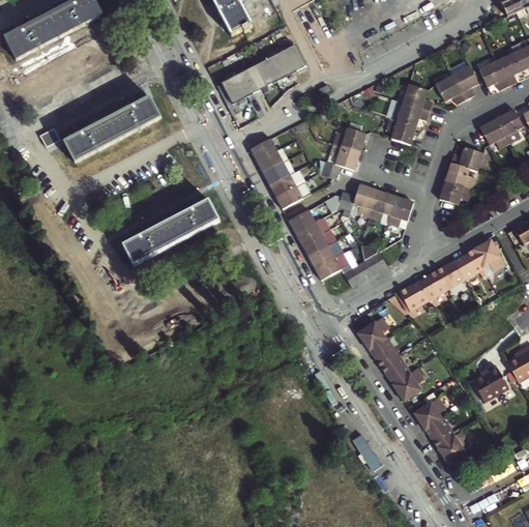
[(78,0),(6,37),(17,58),(101,13),(94,0),(78,0)]
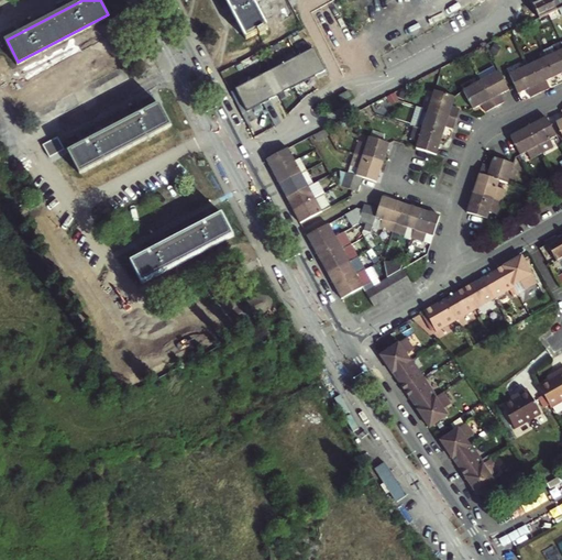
[(227,0),(245,35),(259,29),(261,33),(266,30),(264,26),(268,24),(255,0),(227,0)]
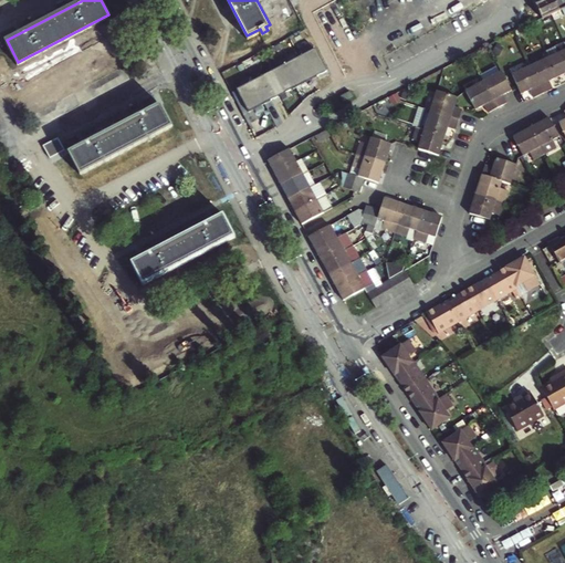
[(533,0),(541,16),(548,11),(564,3),(564,0),(533,0)]
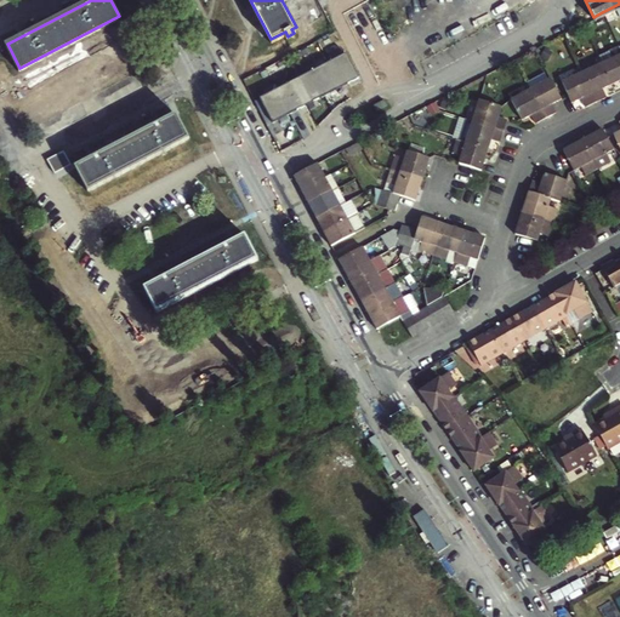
[(619,78),(619,50),(601,60),(610,81),(619,76),(619,78)]
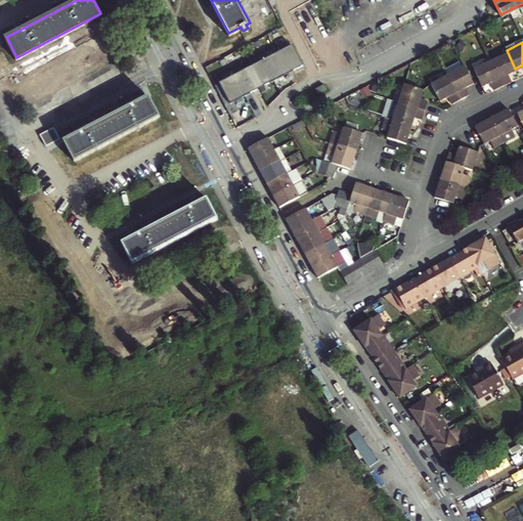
[(291,43),(219,80),(229,100),(301,62),(291,43)]
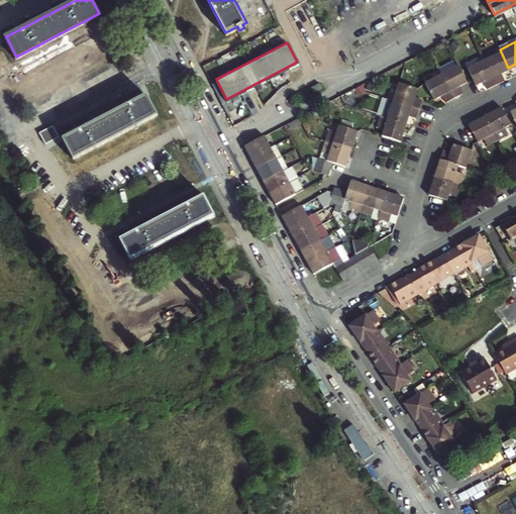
[(508,68),(500,49),(483,58),(495,83),(503,79),(500,72),(508,68)]
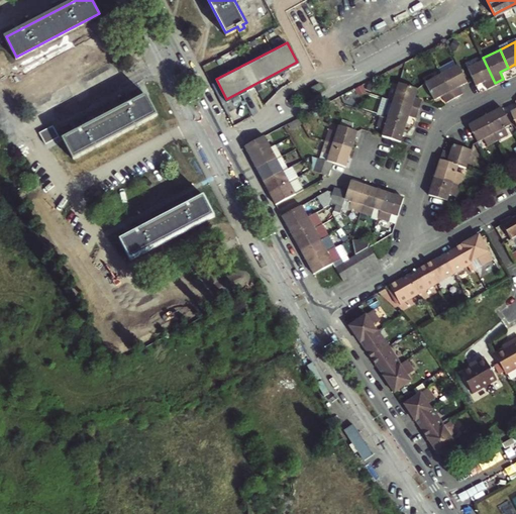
[(486,87),(495,83),(483,58),(466,66),(473,80),(474,83),(483,79),(486,87)]
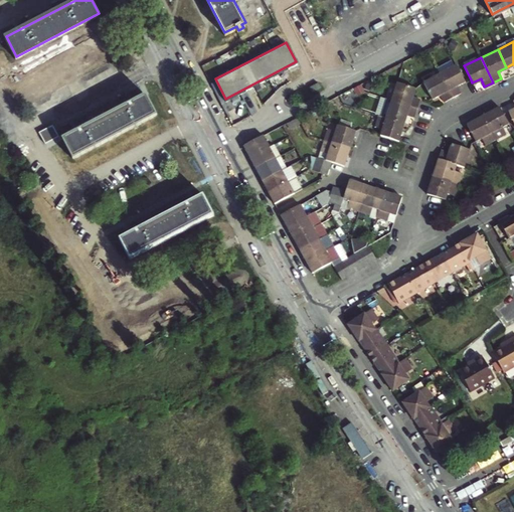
[(456,63),(439,71),(451,97),(460,92),(456,84),(464,80),(456,63)]
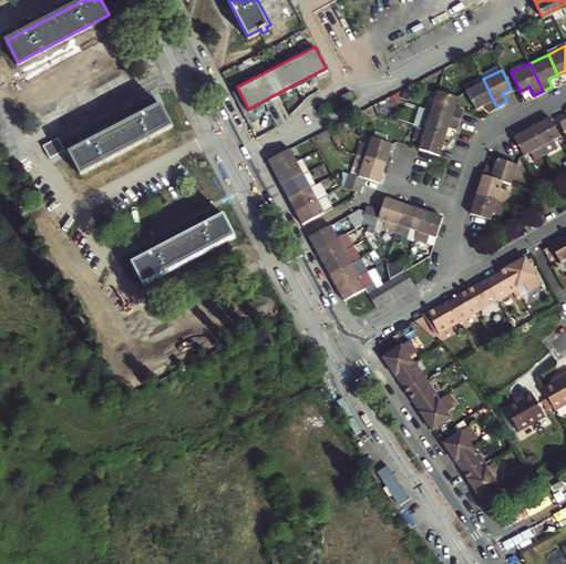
[(465,89),(475,108),(483,104),(486,111),(496,106),(483,79),(465,89)]
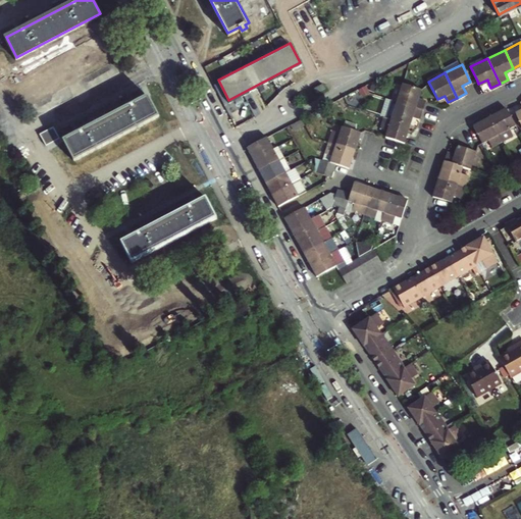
[(327,86),(324,79),(312,85),(315,92),(327,86)]
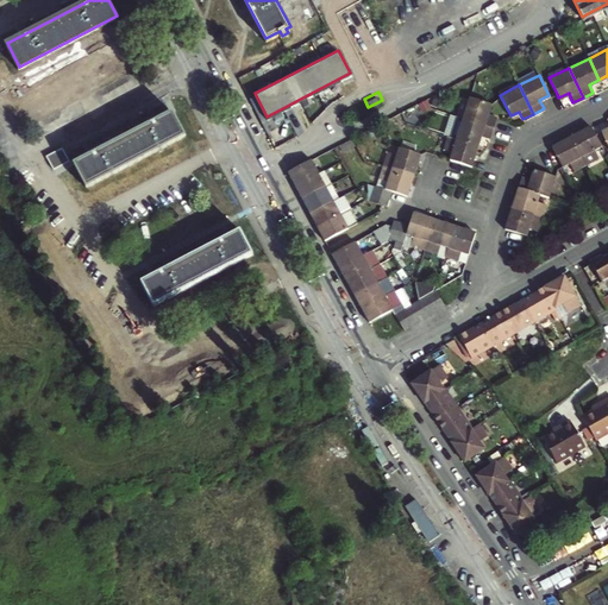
[(461,115),(494,126),(497,115),(488,112),(490,104),(489,102),(468,95),(461,115)]
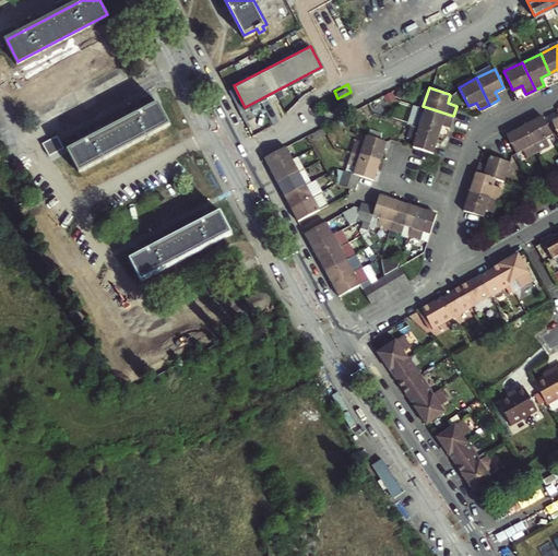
[(158,102),(68,149),(79,169),(169,122),(158,102)]
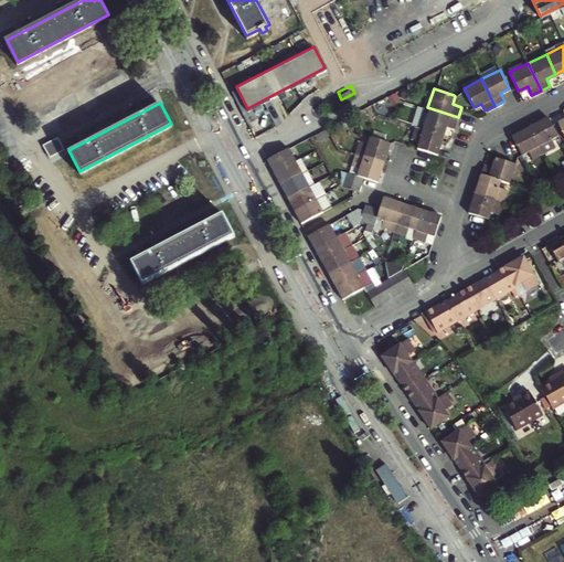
[(455,127),(458,117),(427,107),(422,127),(443,134),(446,125),(455,127)]
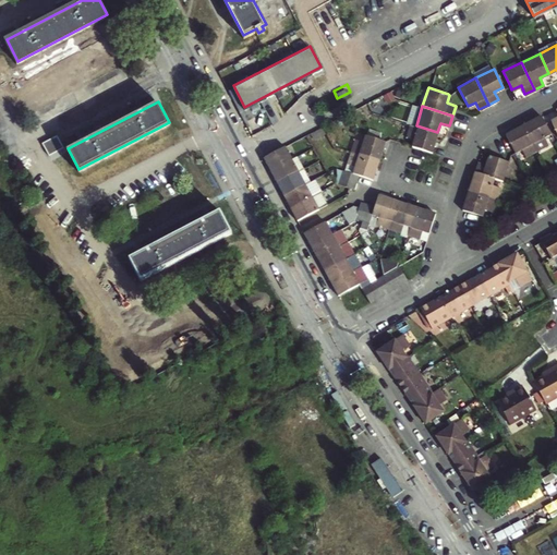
[(543,136),(551,133),(541,113),(522,123),(535,149),(547,144),(543,136)]
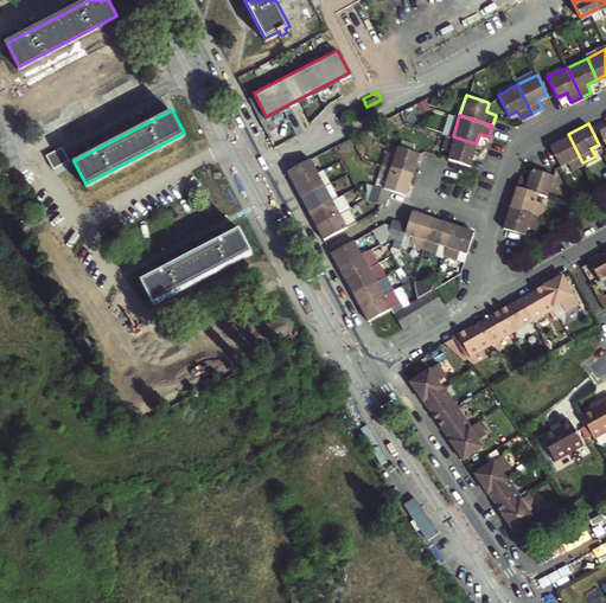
[(469,165),(476,143),(453,136),(445,133),(440,146),(448,149),(446,156),(469,165)]
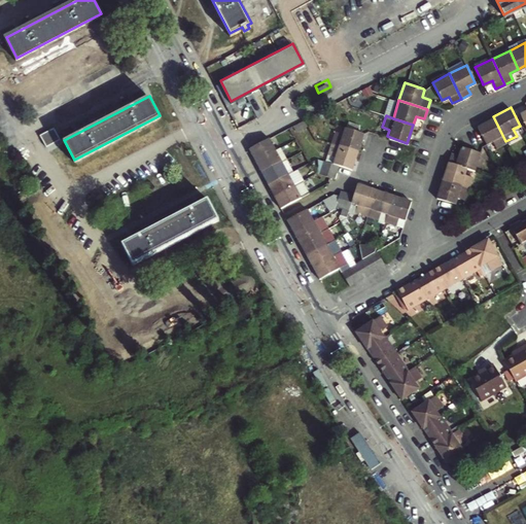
[(505,141),(493,116),(477,125),(486,142),(491,140),(494,146),(505,141)]
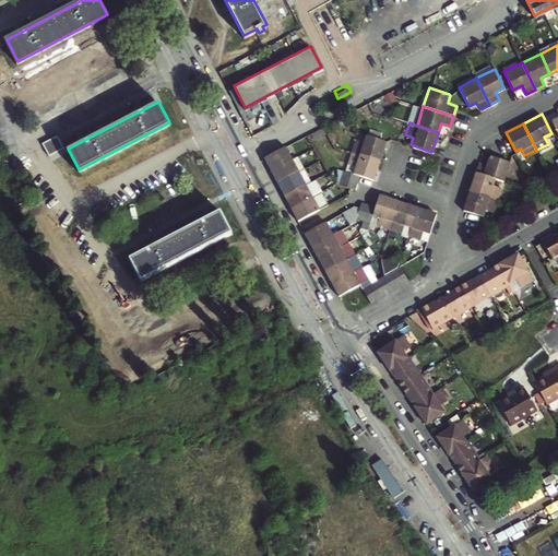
[(55,132),(42,140),(49,153),(62,144),(55,132)]
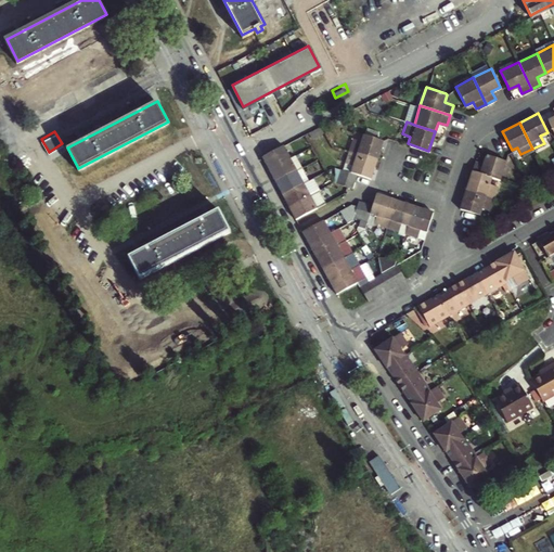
[(377,159),(384,140),(364,133),(362,140),(353,137),(349,150),(377,159)]
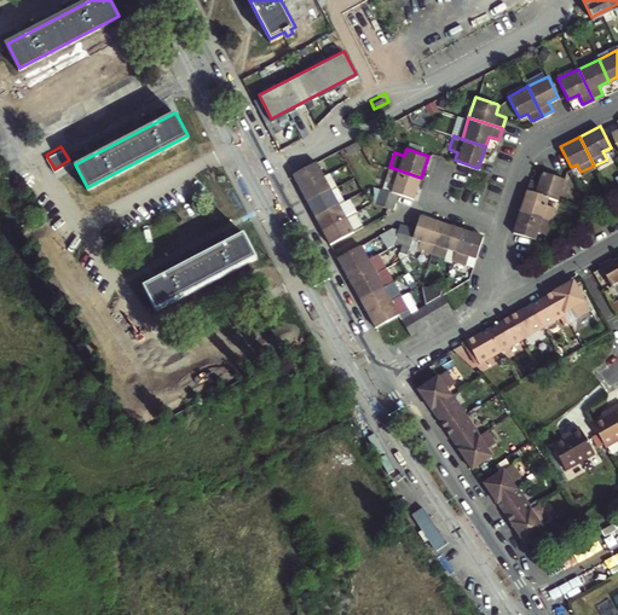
[(322,175),(315,161),(293,173),(301,187),(322,175)]
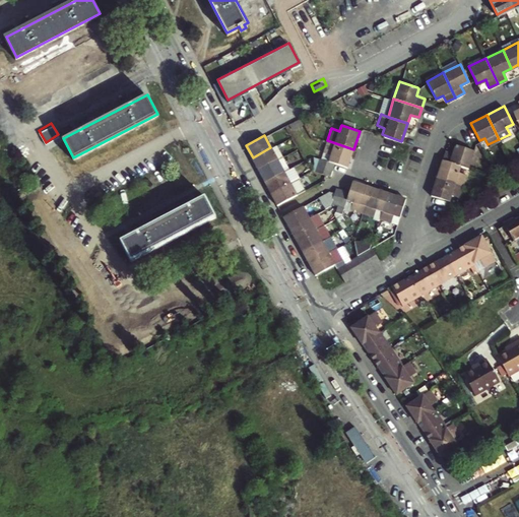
[(353,149),(327,140),(324,151),(331,153),(329,160),(334,162),(348,167),(353,149)]
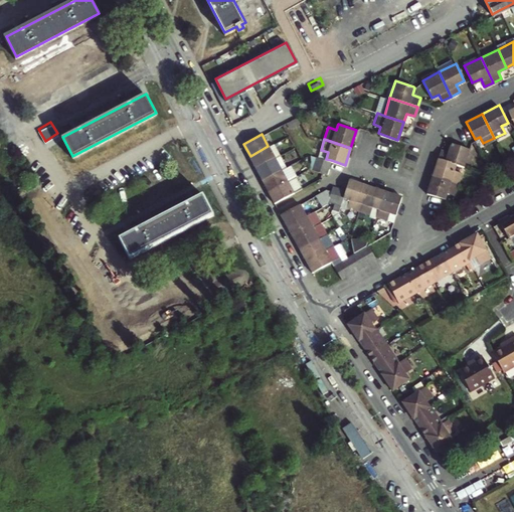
[(469,148),(451,142),(448,150),(441,147),(438,157),(457,163),(464,165),(469,148)]
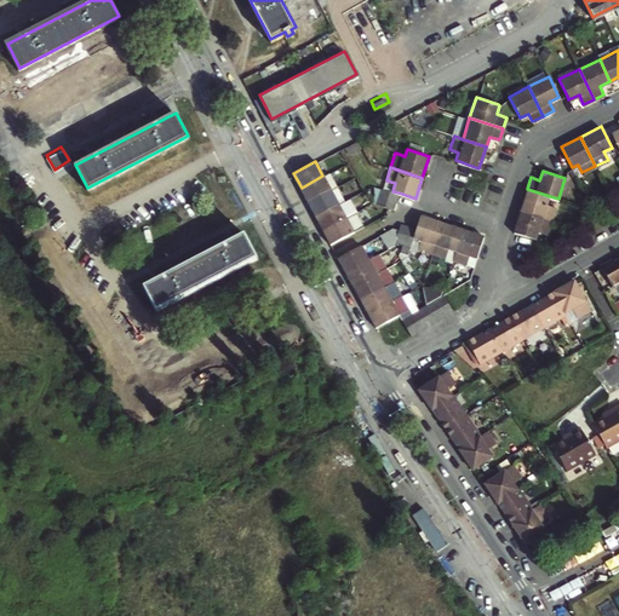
[(309,202),(331,190),(322,176),(302,188),(309,202)]
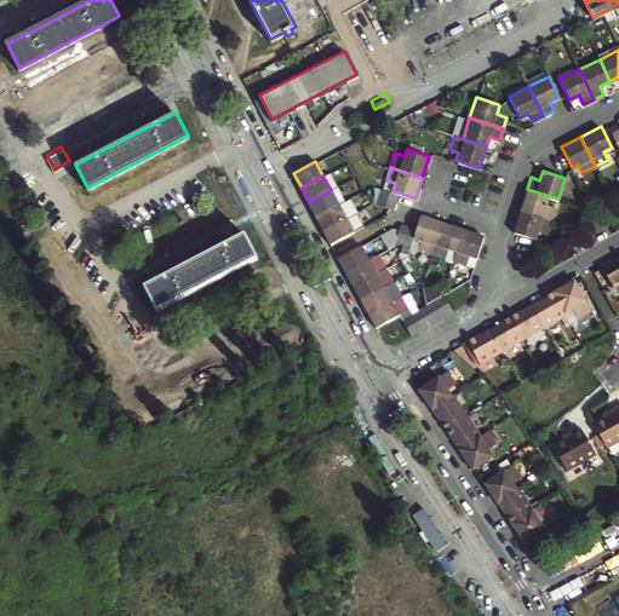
[(380,188),(378,195),(396,201),(399,193),(393,191),(380,188)]
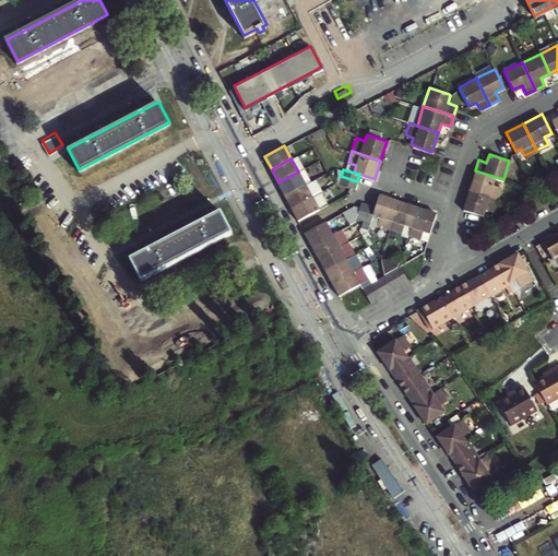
[(494,184),(496,177),(475,170),(469,189),(497,199),(500,187),(494,184)]
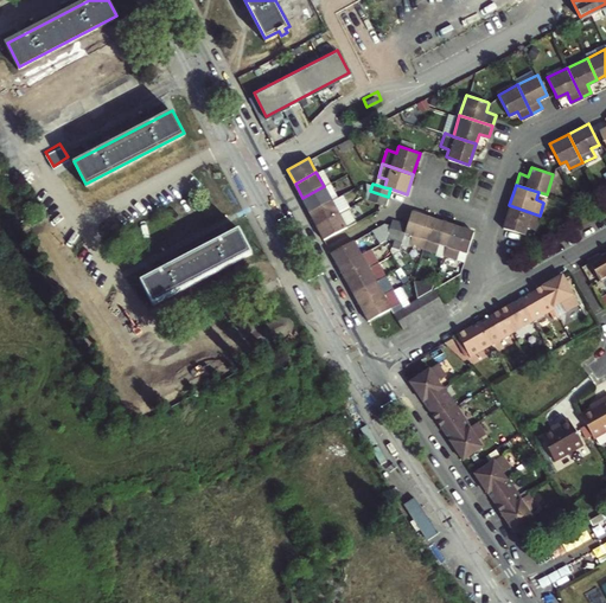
[(310,211),(331,199),(324,186),(303,198),(310,211)]
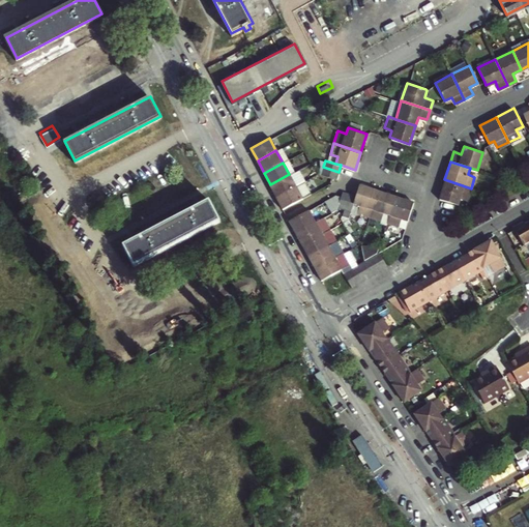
[(336,179),(339,172),(323,167),(320,174),(331,178),(336,179)]
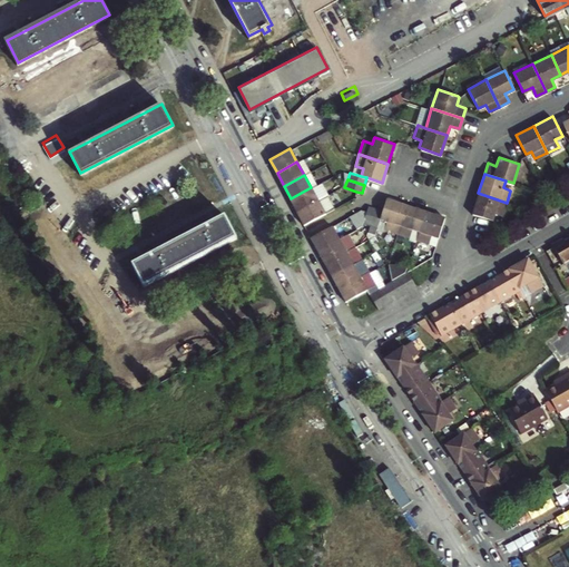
[(297,211),(317,199),(311,187),(291,198),(297,211)]
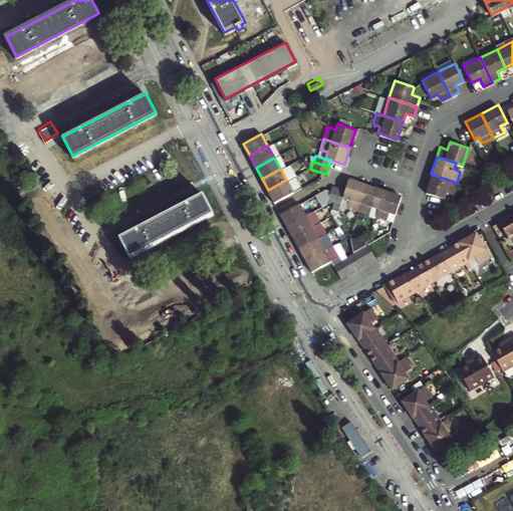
[(457,183),(431,174),(425,191),(444,197),(446,193),(453,195),(457,183)]
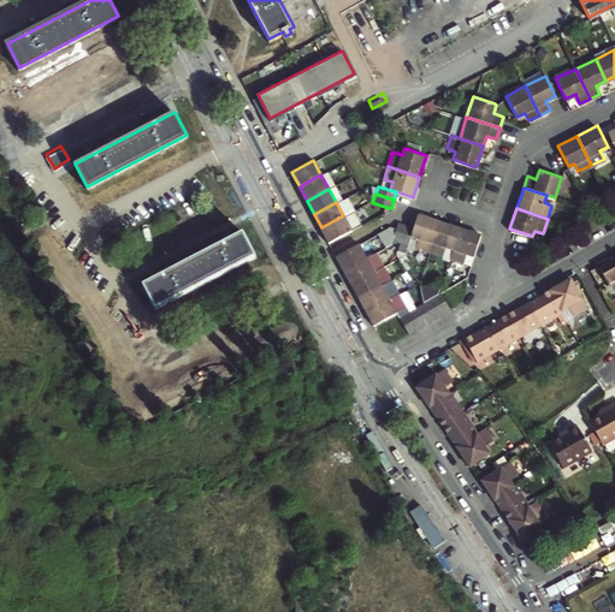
[(352,211),(343,215),(321,227),(329,241),(360,224),(352,211)]
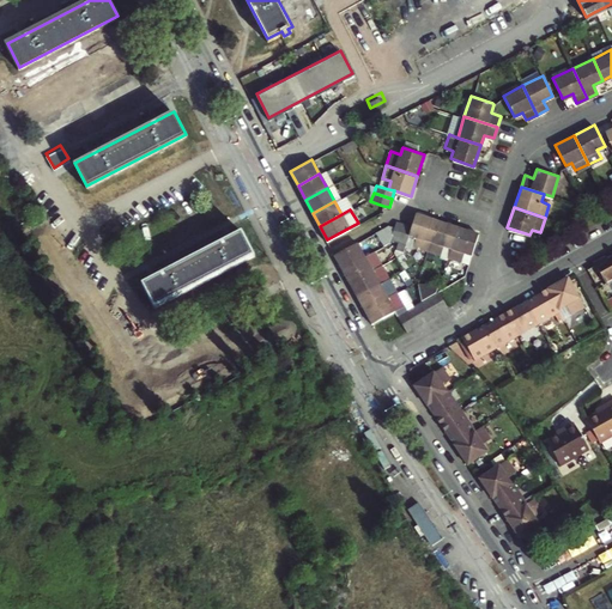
[(416,213),(412,226),(408,237),(416,239),(413,248),(426,251),(436,220),(416,213)]
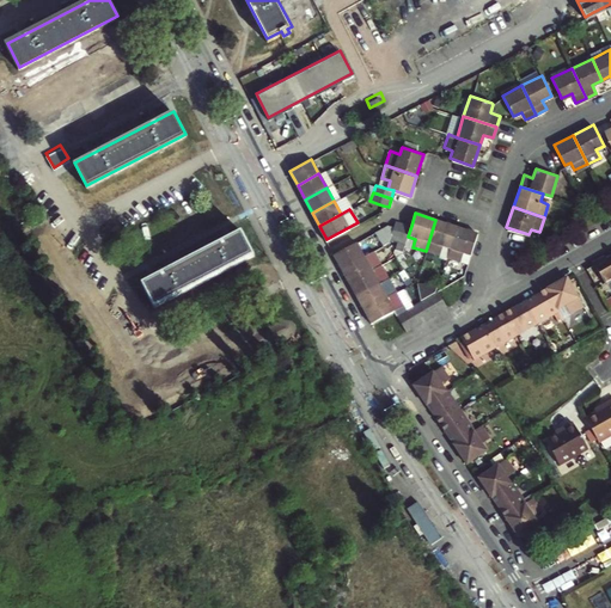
[(456,227),(435,220),(426,251),(439,256),(443,247),(448,249),(456,227)]
